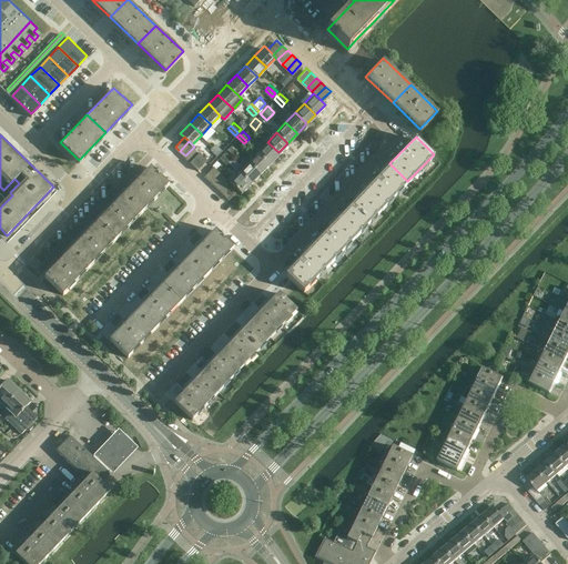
[(212,144),(220,151),(222,148),(215,141),(212,144)]
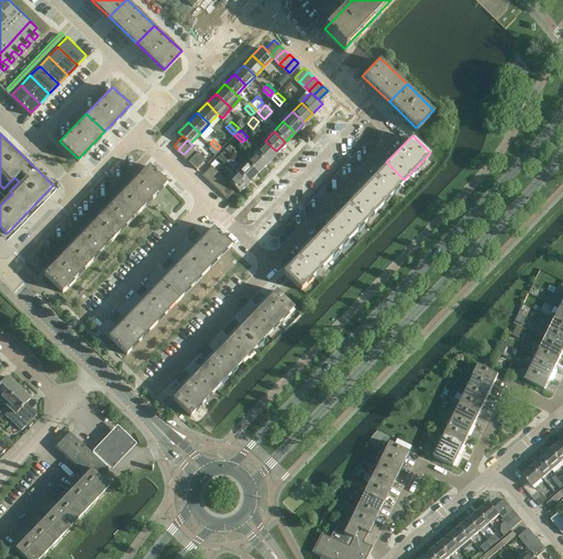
[(255,150),(267,161),(276,151),(265,141),(255,150)]
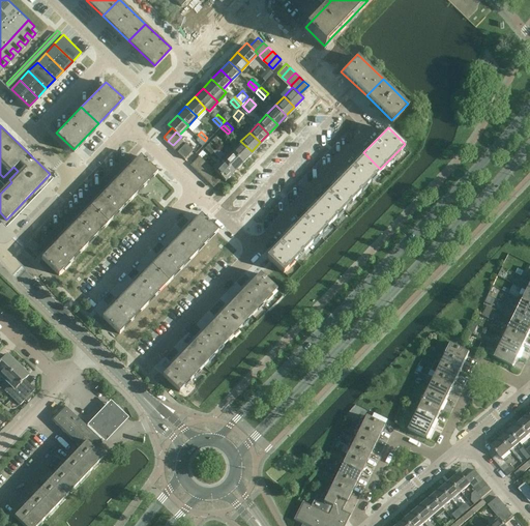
[(196,138),(202,144),(205,141),(198,135),(196,138)]
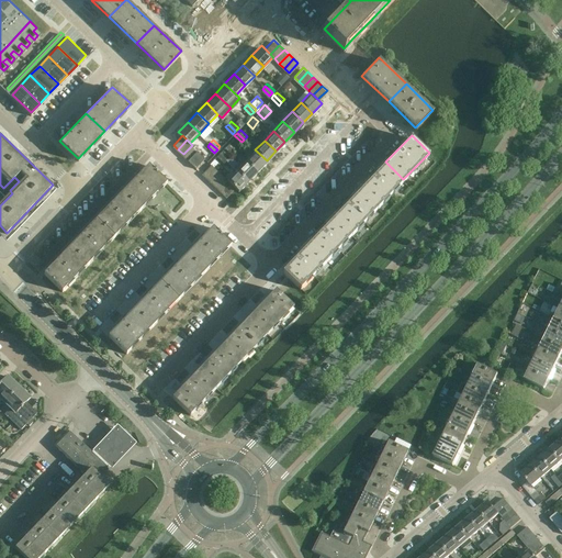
[(192,145),(183,154),(188,158),(197,149),(192,145)]
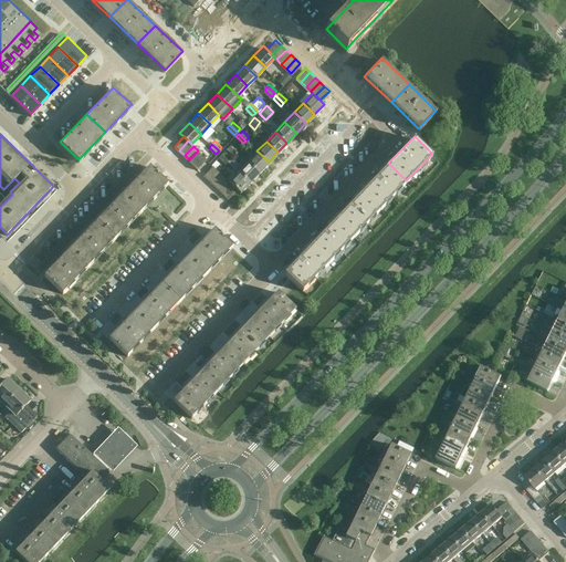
[(220,153),(228,159),(231,156),(223,149),(220,153)]
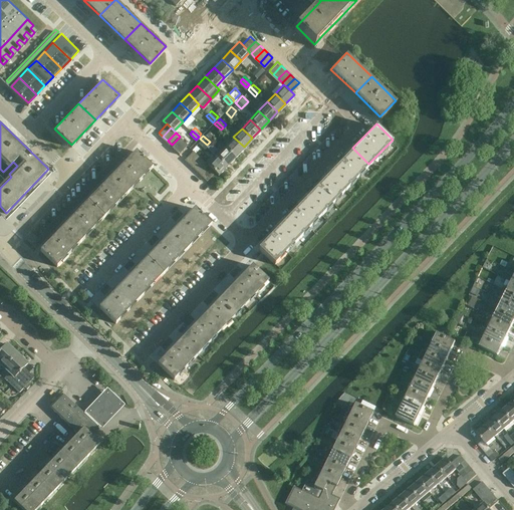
[(180,137),(172,145),(179,152),(187,143),(180,137)]
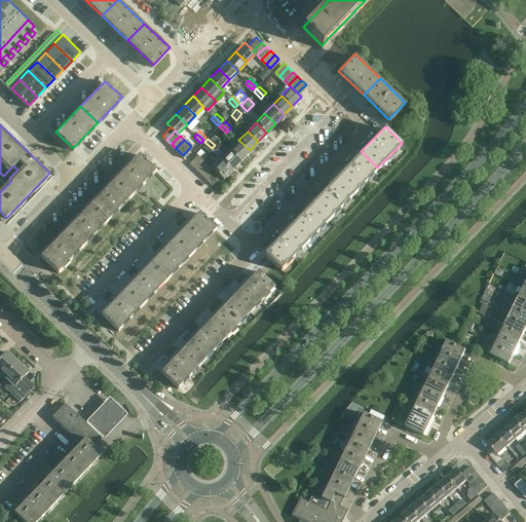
[(230,149),(240,159),(250,150),(238,140),(230,149)]
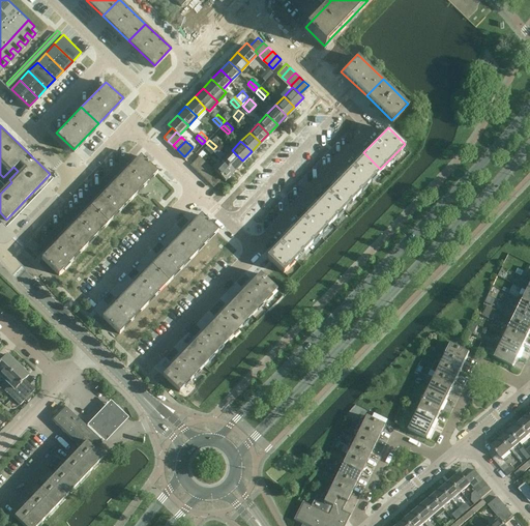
[(213,149),(206,143),(204,145),(210,152),(213,149)]
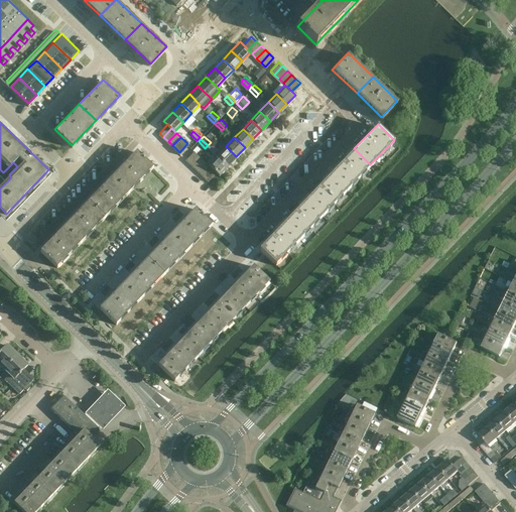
[(218,155),(228,164),(236,156),(226,146),(222,142),(214,151),(218,155)]
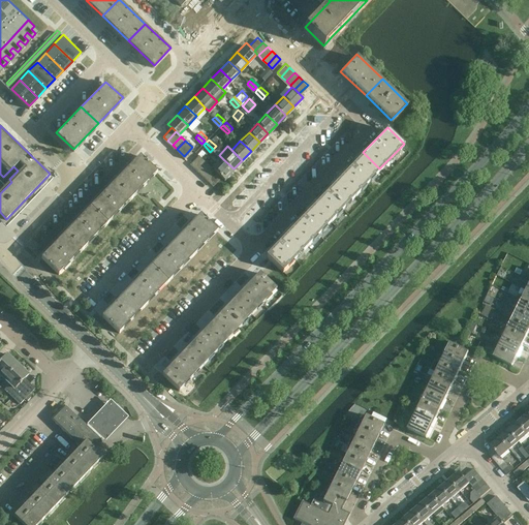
[(379,168),(363,152),(339,178),(355,194),(379,168)]
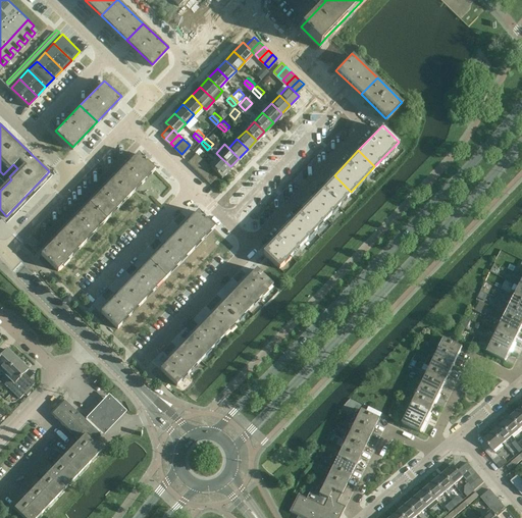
[(113,176),(131,193),(136,187),(155,167),(138,151),(113,176)]
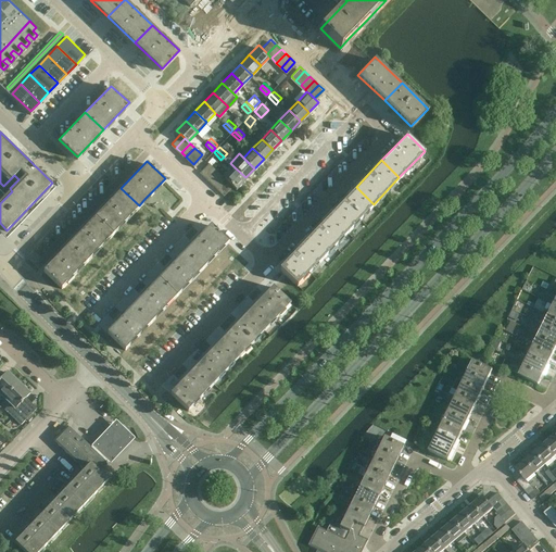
[(204,175),(214,165),(209,161),(200,171),(204,175)]
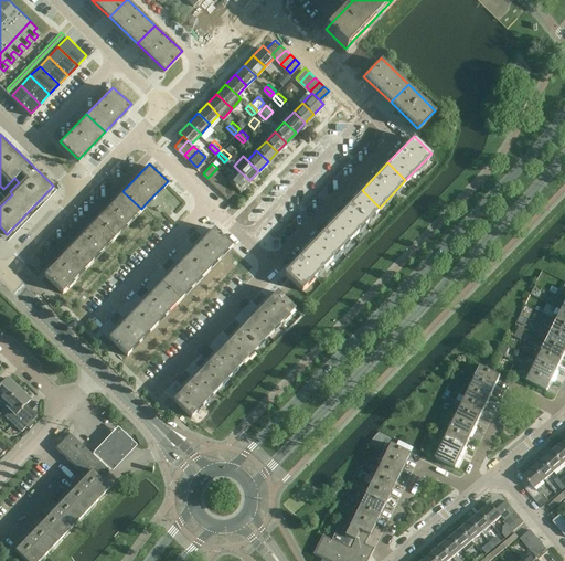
[(217,168),(208,178),(213,182),(222,172),(217,168)]
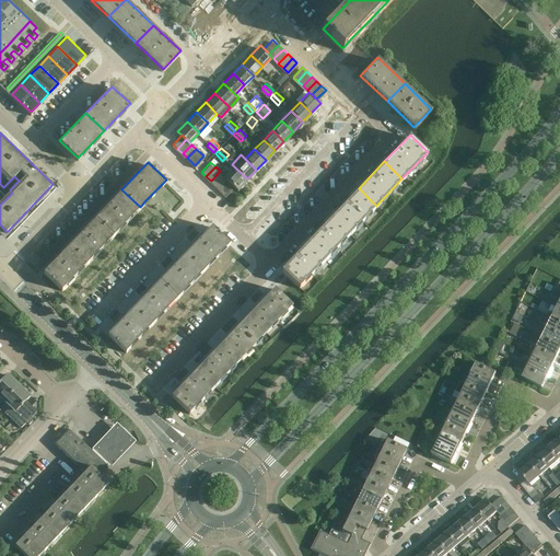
[(236,169),(226,177),(226,178),(229,181),(234,185),(237,188),(247,178),(236,169)]
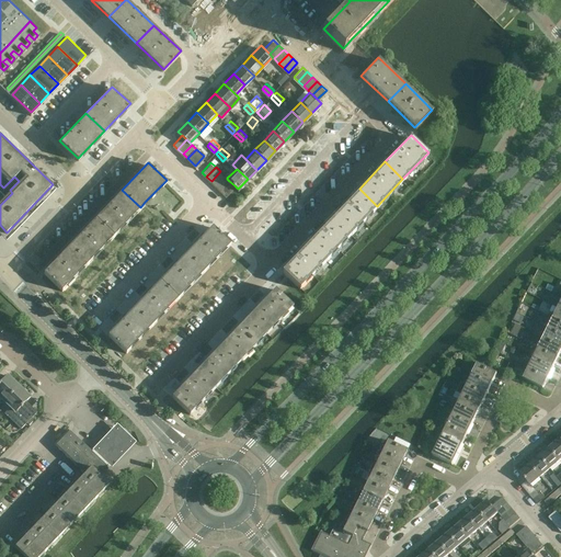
[(220,171),(212,181),(216,185),(225,175),(220,171)]
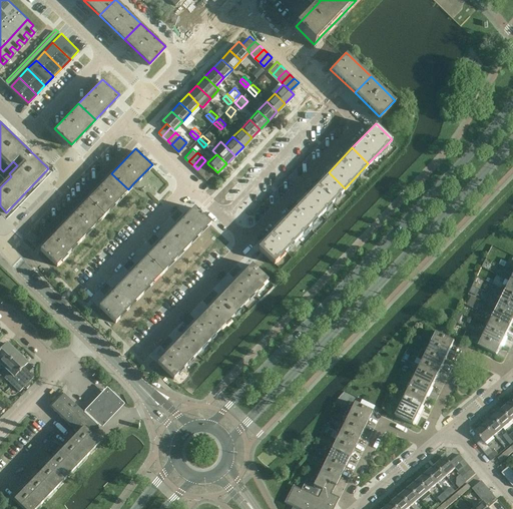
[(205,160),(197,169),(201,173),(209,165),(207,163),(207,162),(205,160)]
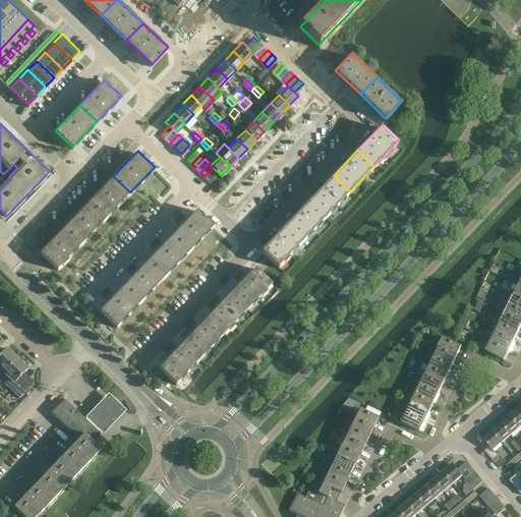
[(213,168),(205,176),(210,181),(218,172),(213,168)]
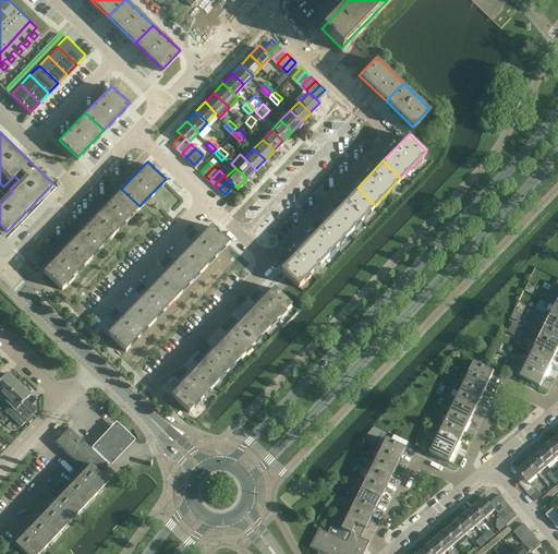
[(375,205),(358,188),(331,214),(349,231),(375,205)]
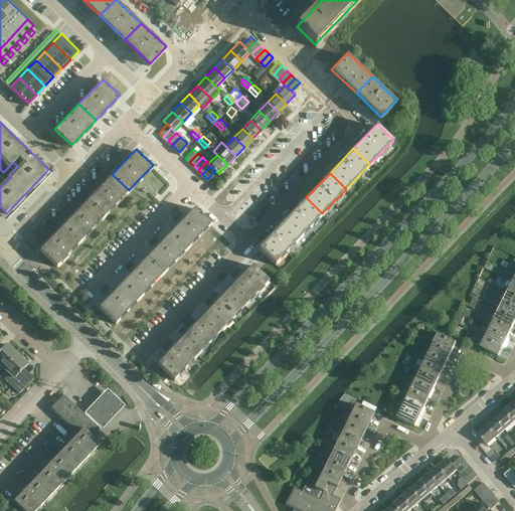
[(129,190),(112,174),(89,199),(105,215),(129,190)]
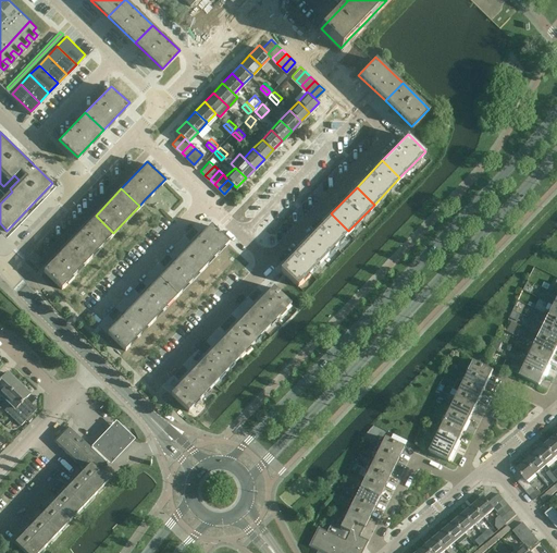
[(348,231),(331,213),(306,241),(323,258),(348,231)]
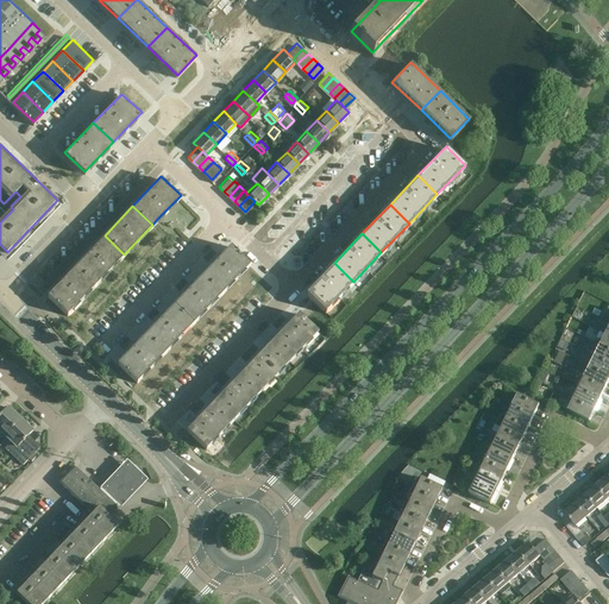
[(124,255),(105,236),(76,264),(95,283),(124,255)]
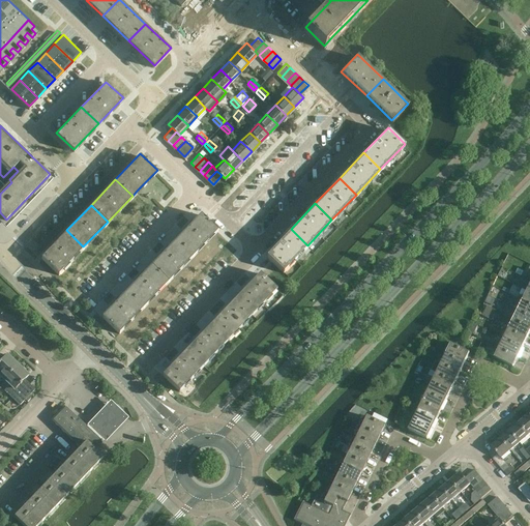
[(217,229),(201,212),(176,237),(193,254),(203,243),(217,229)]
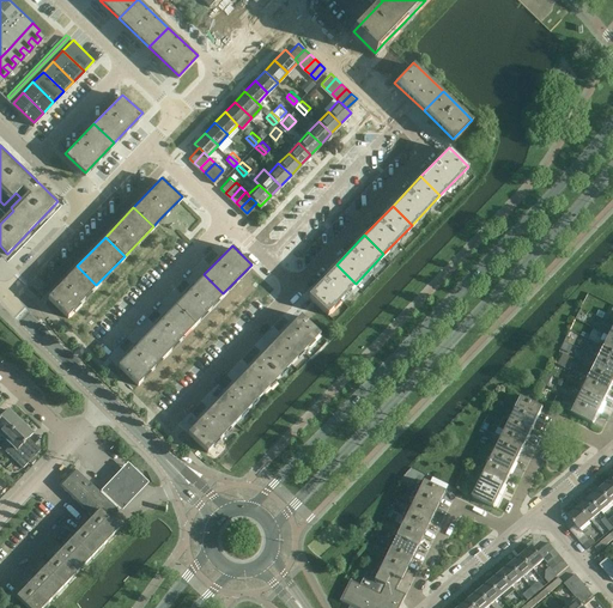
[(356,284),(337,265),(308,293),(314,299),(327,312),(356,284)]
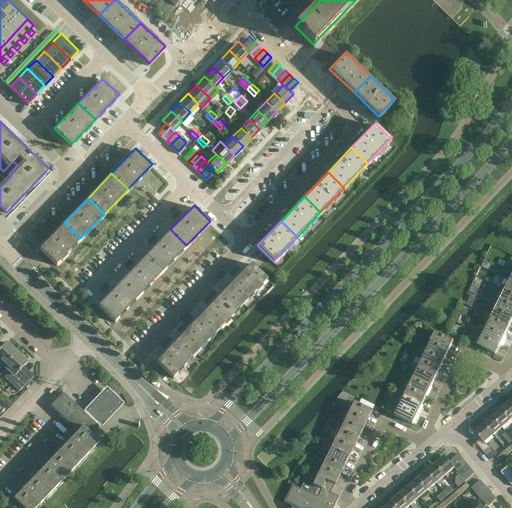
[(80,238),(64,222),(40,247),(56,263),(80,238)]
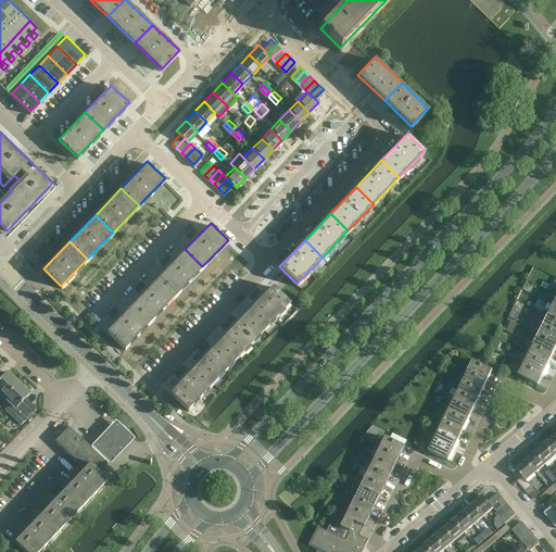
[(202,266),(185,249),(159,276),(177,293),(202,266)]
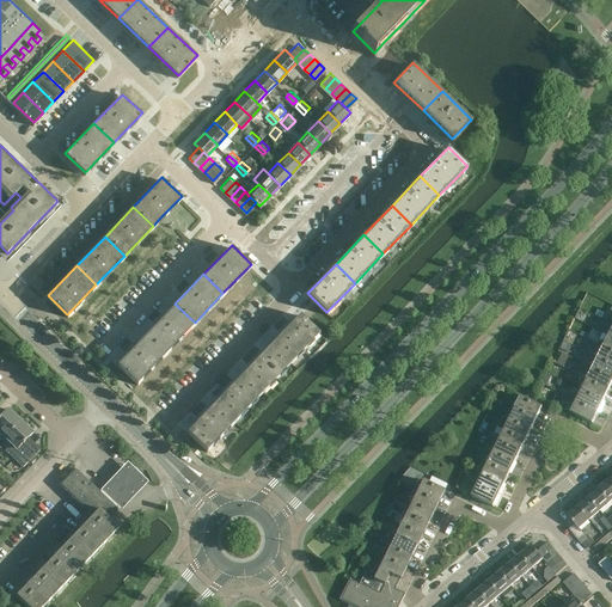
[(195,323),(175,304),(146,333),(166,353),(195,323)]
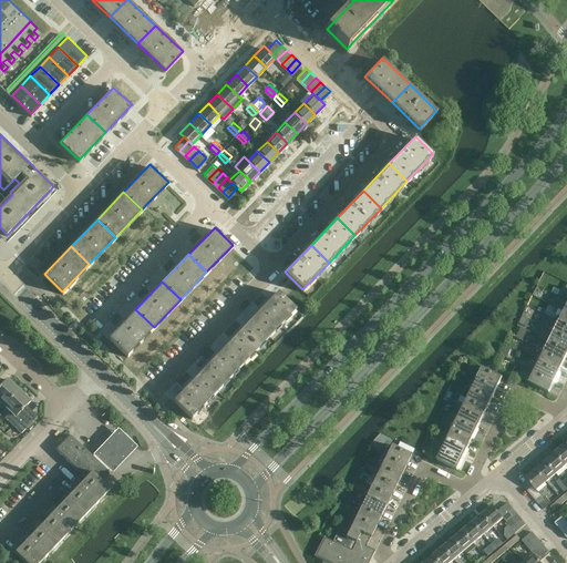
[(251,317),(269,335),(296,307),(278,289),(251,317)]
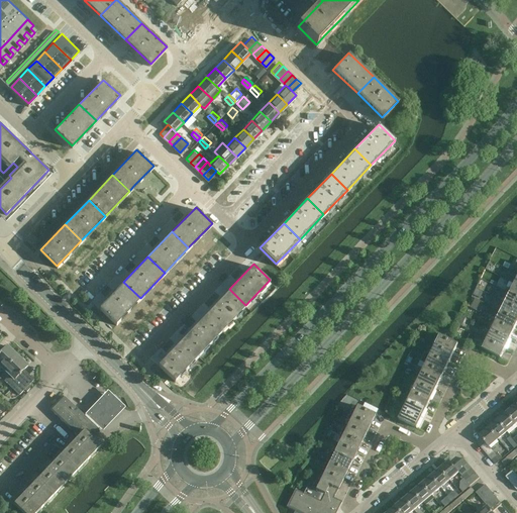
[(100,306),(116,322),(140,298),(123,282),(100,306)]
